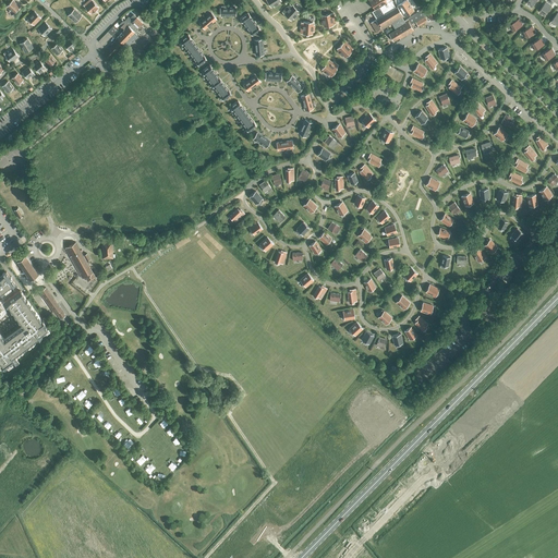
[(7,7),(13,13),(20,7),(13,0),(7,7)]
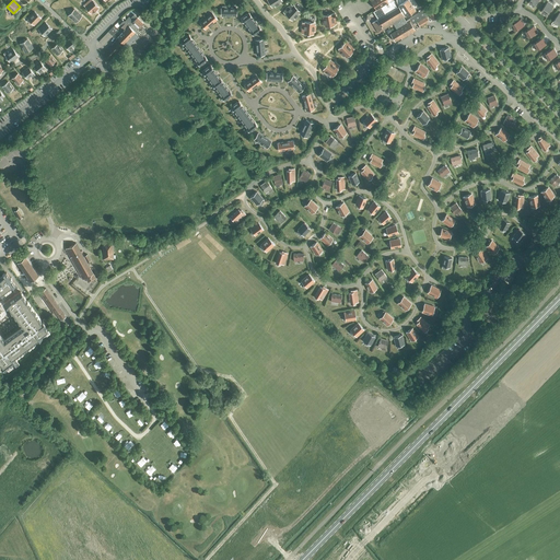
[(95,9),(96,10),(98,8),(97,7),(92,0),(89,0),(86,2),(88,4),(85,7),(91,13),(95,9)]
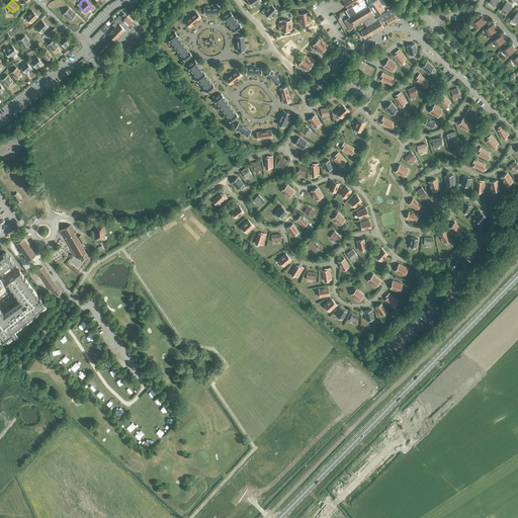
[(364,21),(373,16),(374,15),(375,14),(375,15),(384,9),(377,0),(375,0),(368,4),(370,6),(369,6),(368,6),(367,7),(362,0),(343,0),(348,8),(345,10),(350,18),(344,21),(350,30),(364,21)]
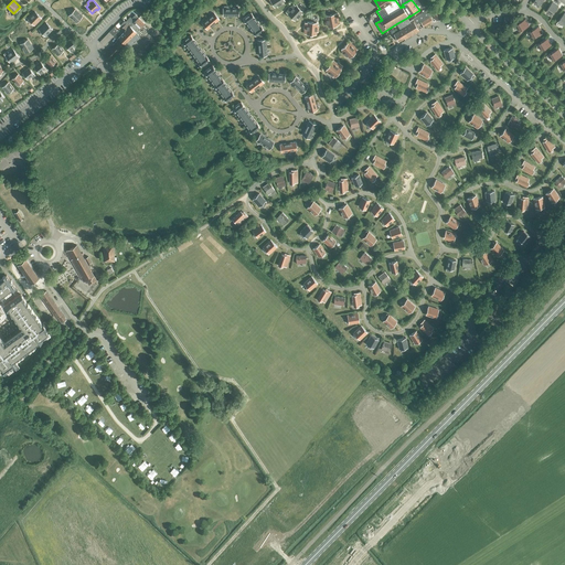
[(546,11),(552,16),(558,6),(553,1),(546,11)]
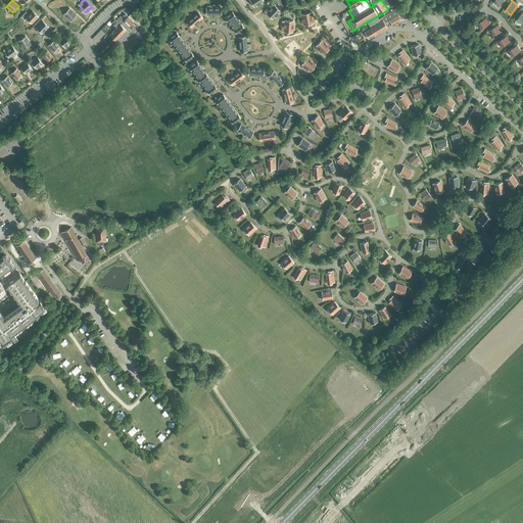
[(274,17),(275,18),(280,13),(279,12),(280,11),(272,3),(265,10),(267,12),(266,12),(273,18),(274,17)]
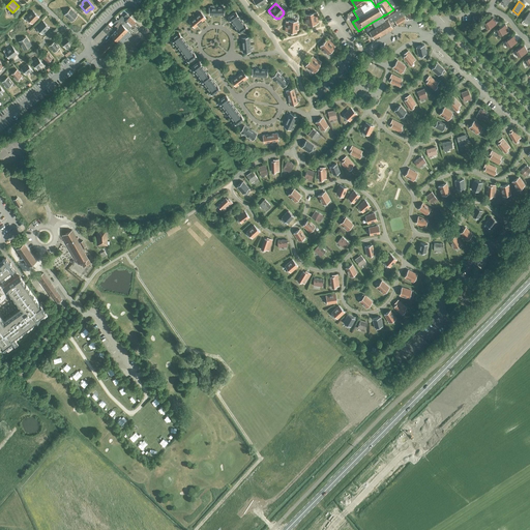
[(409,6),(403,9),(409,19),(414,15),(409,6)]
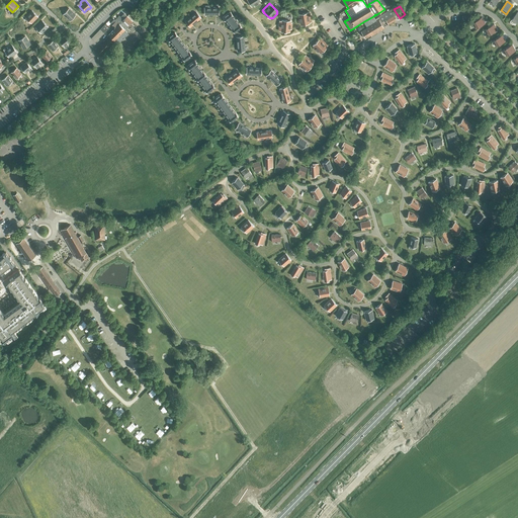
[(64,14),(70,20),(75,14),(69,8),(64,14)]
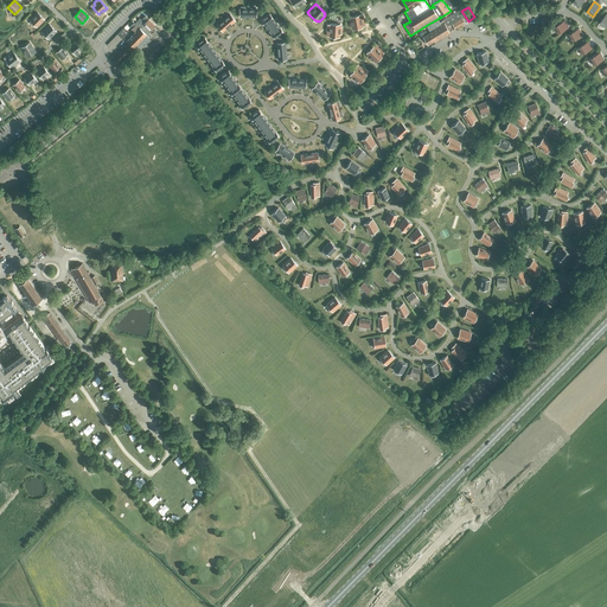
[(452,23),(462,17),(458,10),(448,17),(452,23)]
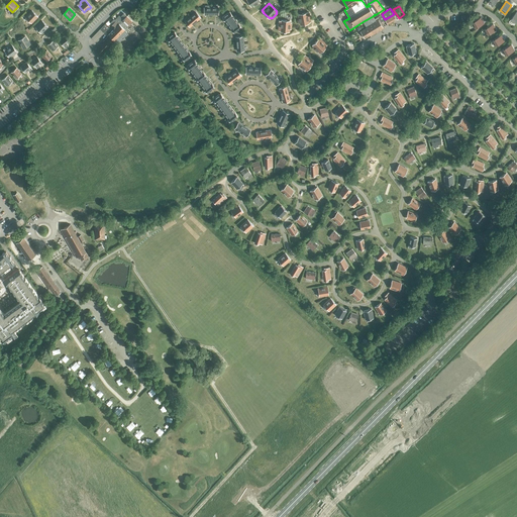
[(25,17),(31,22),(37,16),(32,11),(25,17)]
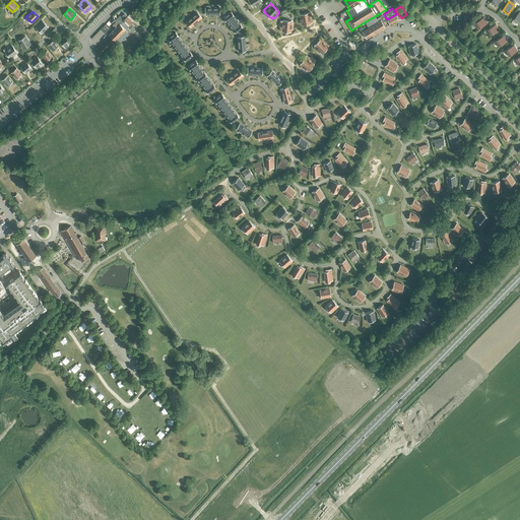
[(226,21),(234,16),(234,15),(232,11),(223,17),(226,21)]
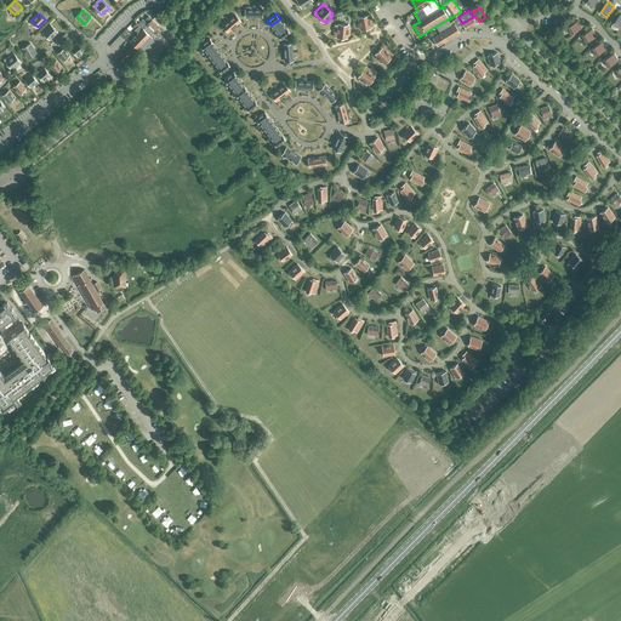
[(360,29),(370,28),(370,26),(372,26),(371,13),(358,16),(358,20),(357,20),(358,27),(359,27),(360,29)]
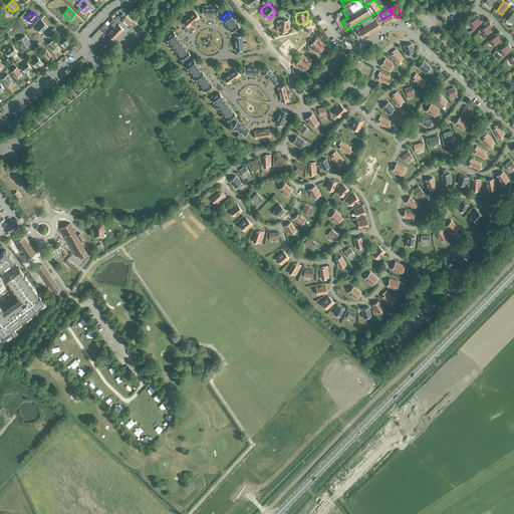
[(195,12),(190,17),(194,22),(199,17),(195,12)]
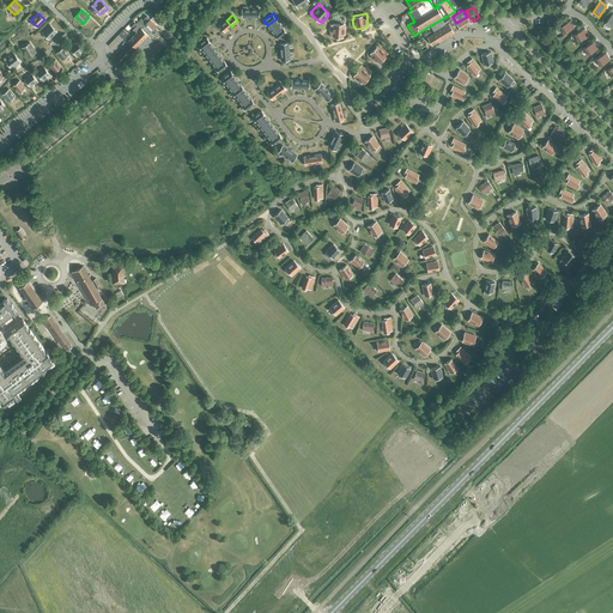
[(152,30),(152,31),(157,25),(150,19),(147,17),(143,22),(145,24),(141,28),(138,24),(133,29),(137,32),(128,41),(135,47),(149,35),(152,30)]
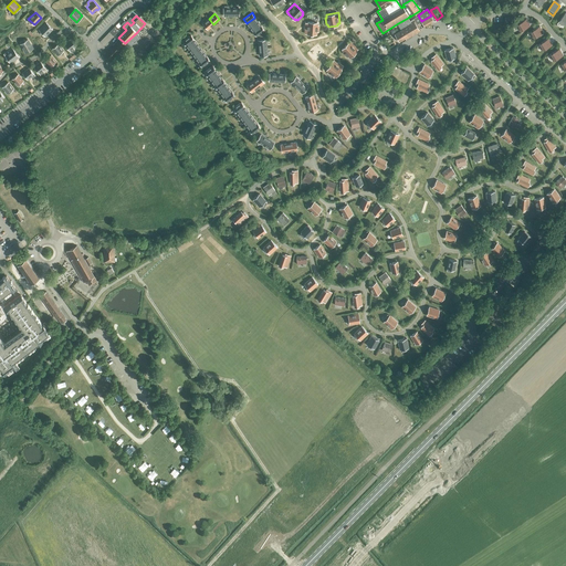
[(421,21),(425,27),(433,20),(431,16),(421,21)]
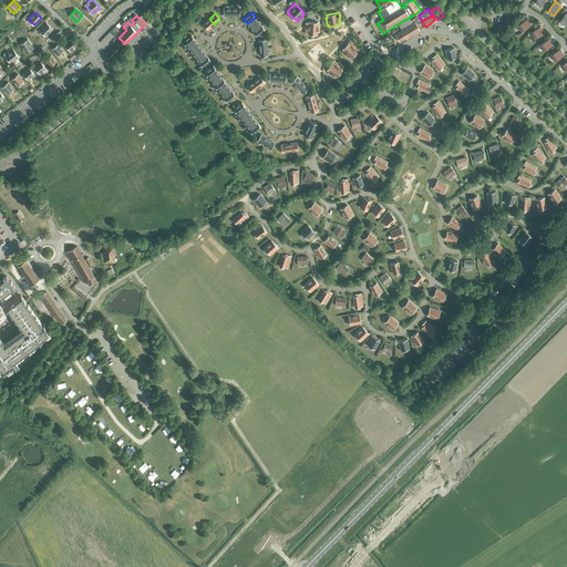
[(247,23),(250,28),(258,21),(255,18),(247,23)]
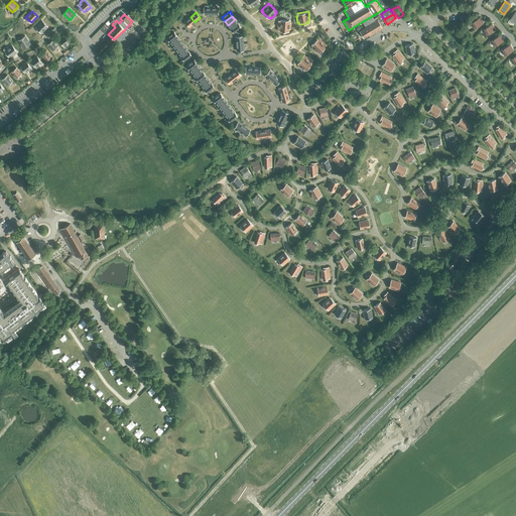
[(372,16),(363,21),(366,26),(359,30),(364,38),(370,35),(370,36),(384,27),(378,16),(374,19),(372,16)]
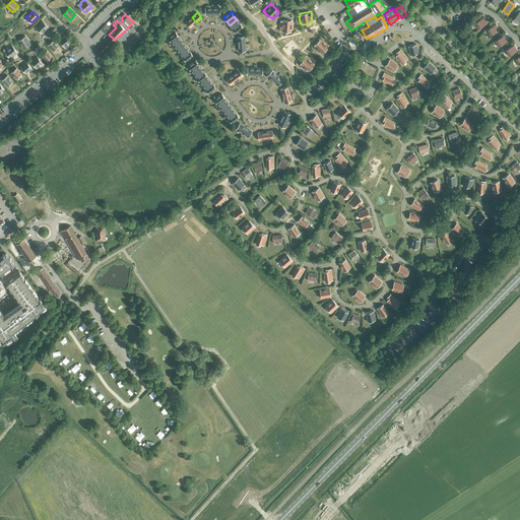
[(186,21),(191,26),(196,22),(192,17),(186,21)]
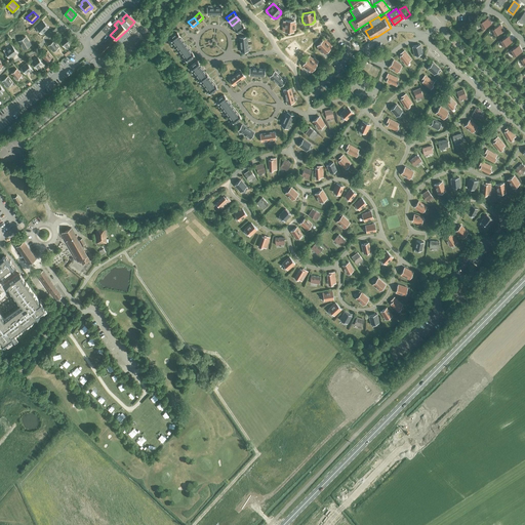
[(479,23),(483,29),(492,24),(489,17),(479,23)]
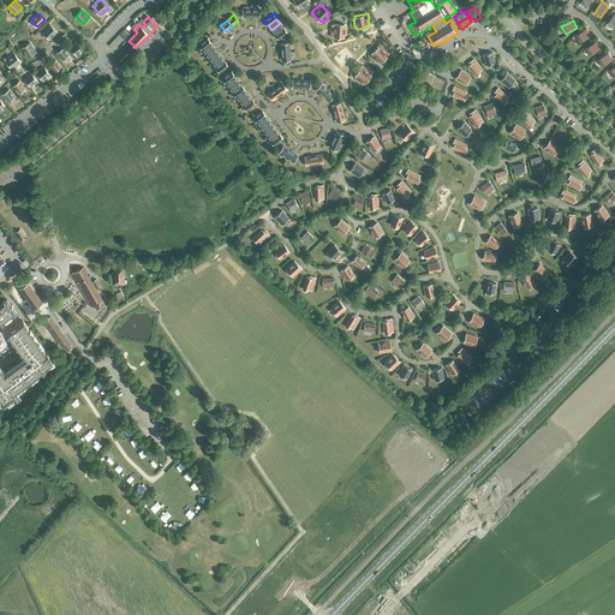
[(272,30),(275,34),(284,28),(280,23),(272,30)]
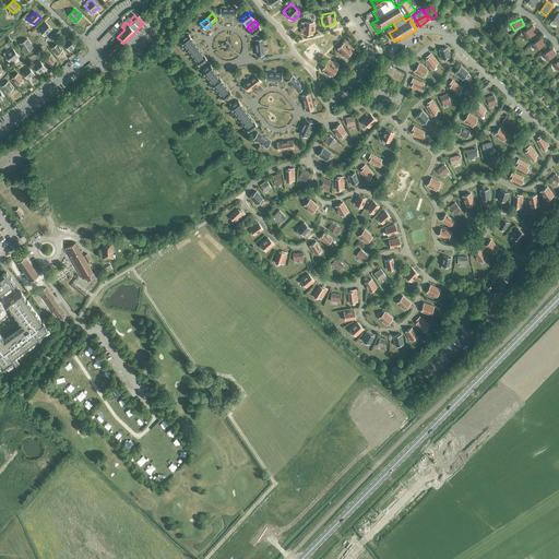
[(38,30),(45,35),(51,28),(46,22),(38,30)]
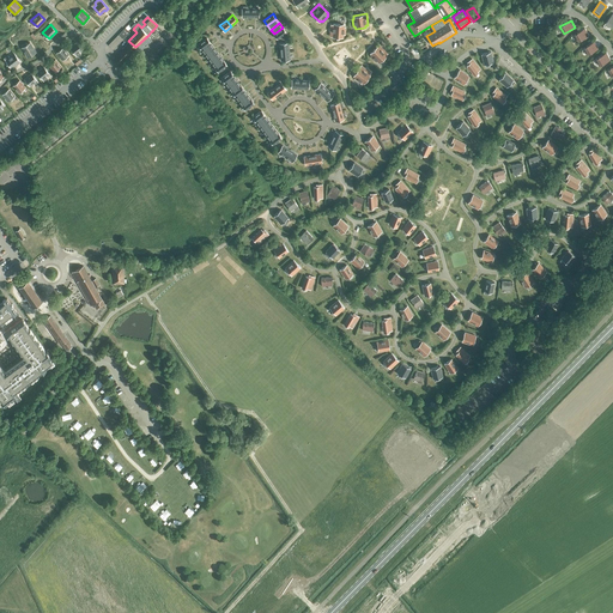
[(345,28),(344,28),(344,24),(333,24),(333,25),(331,25),(329,36),(343,37),(343,35),(345,35),(345,28)]
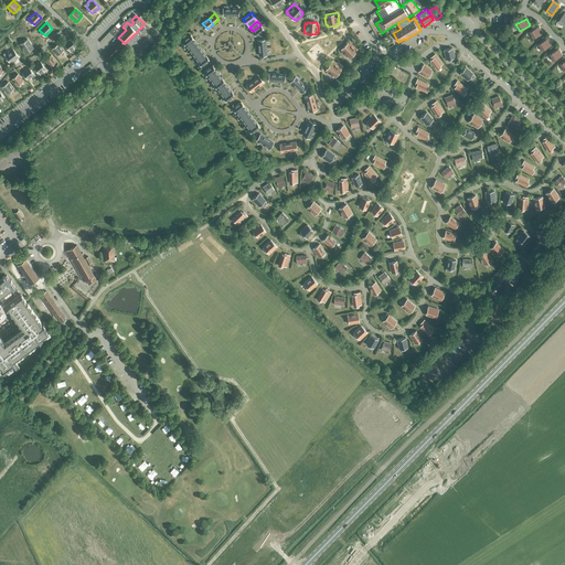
[(99,41),(104,45),(119,30),(115,25),(99,41)]
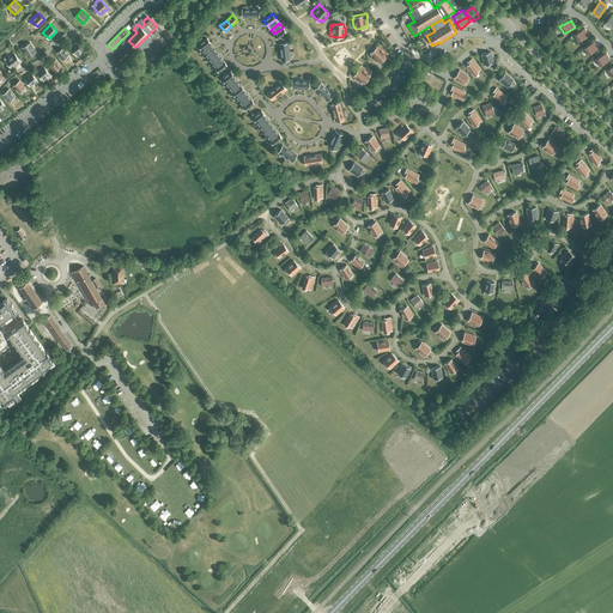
[(283,28),(274,34),(274,35),(277,40),(286,32),(283,28)]
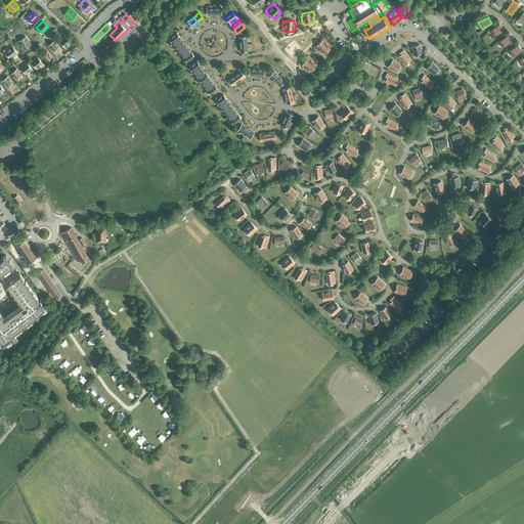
[(490,30),(494,36),(504,30),(500,25),(490,30)]
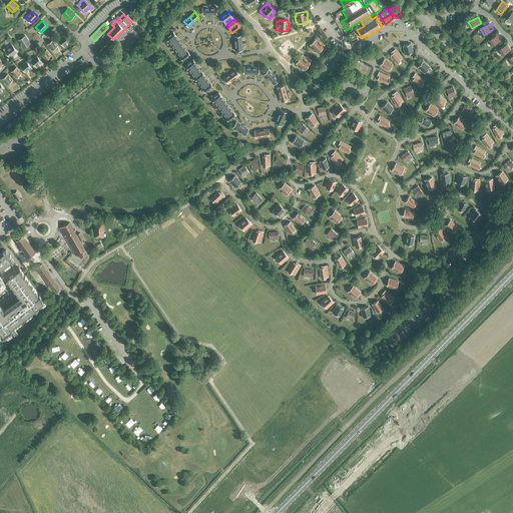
[(168,41),(175,36),(172,32),(165,37),(168,41)]
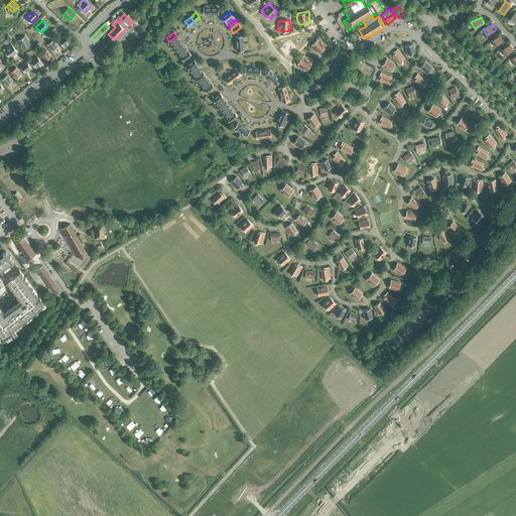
[(59,40),(63,45),(69,41),(65,35),(59,40)]
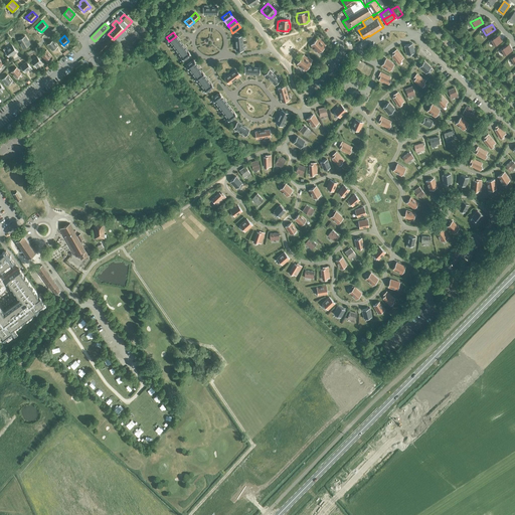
[(490,40),(494,46),(503,40),(500,35),(490,40)]
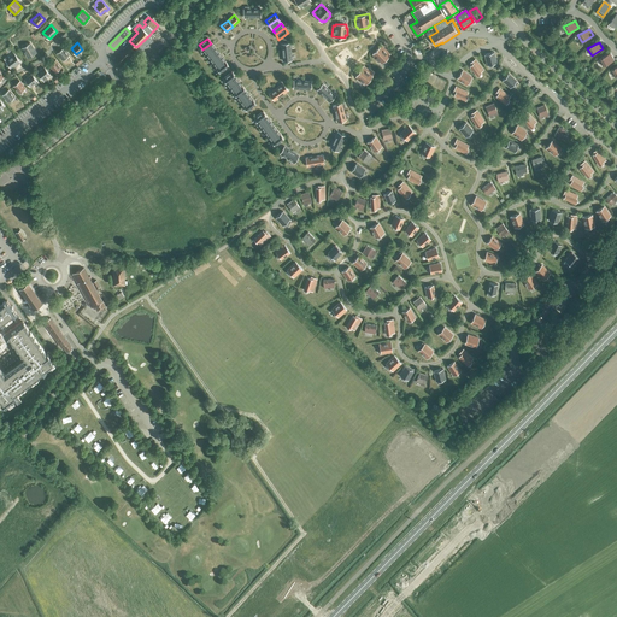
[(22,48),(28,57),(36,52),(30,43),(22,48)]
